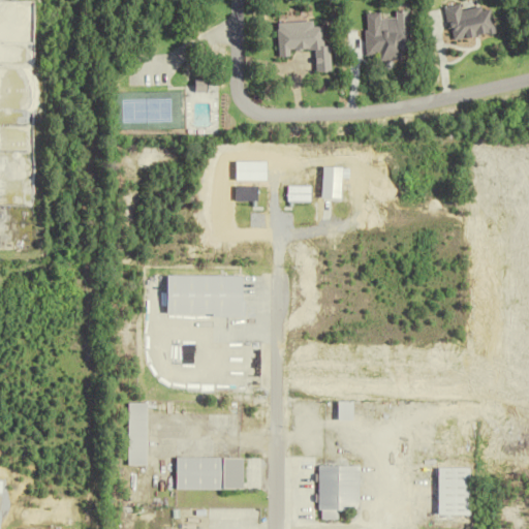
[(496,34),(491,6),(463,11),(462,4),(445,7),(452,42),(496,34)]
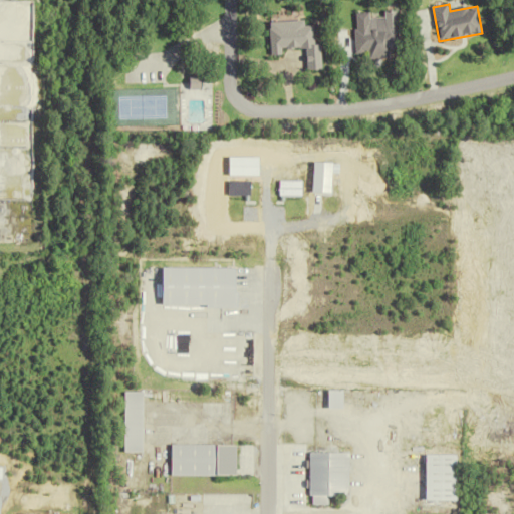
[(394,58),(394,50),(401,50),(401,27),(373,28),(372,13),(357,13),(358,54),(371,53),(372,59),(394,58)]
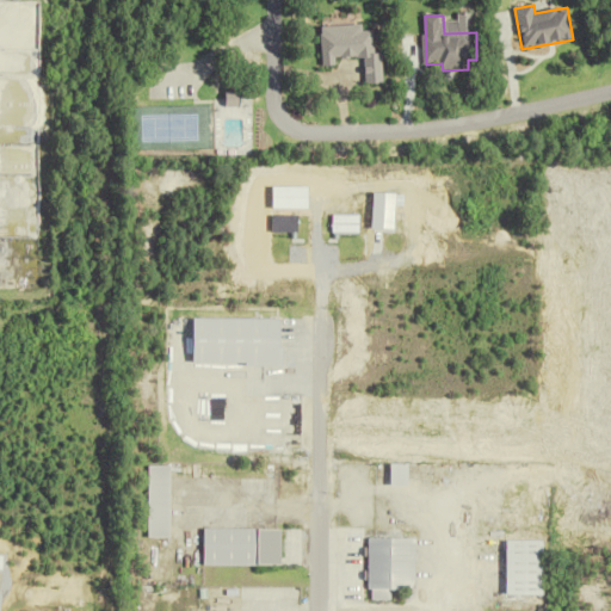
[(323,26),(325,67),(338,66),(338,60),(366,59),(366,85),(386,84),(384,54),(378,54),(377,31),(365,32),(365,25),(323,26)]
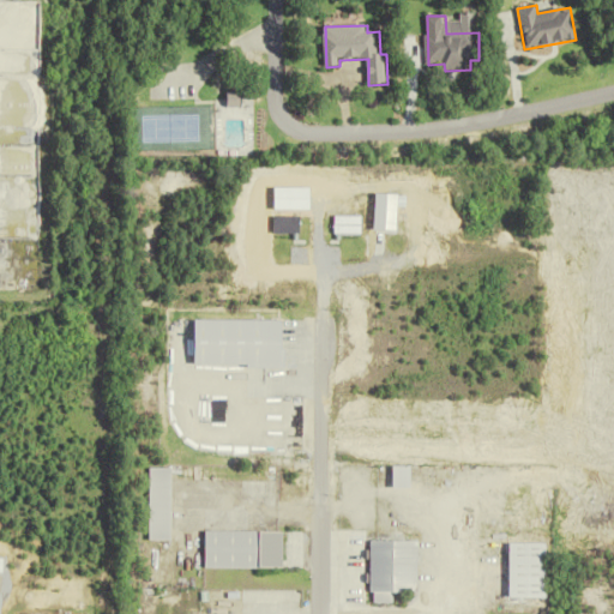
[(191,321),(191,371),(284,369),(284,320),(191,321)]
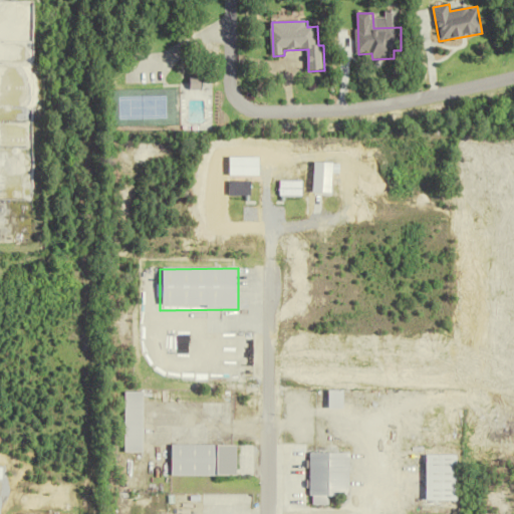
[(344,410),(344,390),(329,390),(329,410),(344,410)]
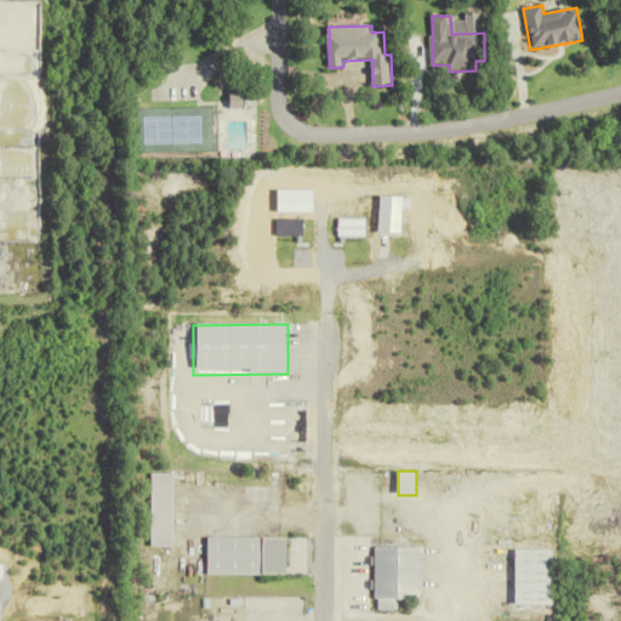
[(151,547),(174,547),(174,473),(151,473),(151,547)]
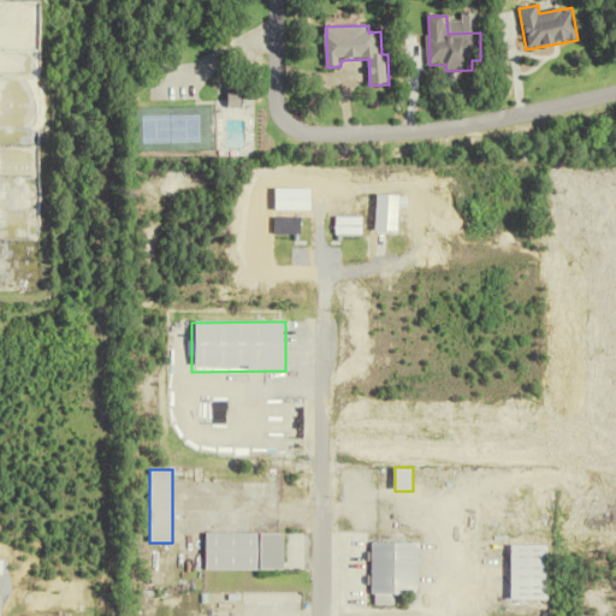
[(206,570),(283,570),(283,533),(206,533),(206,570)]
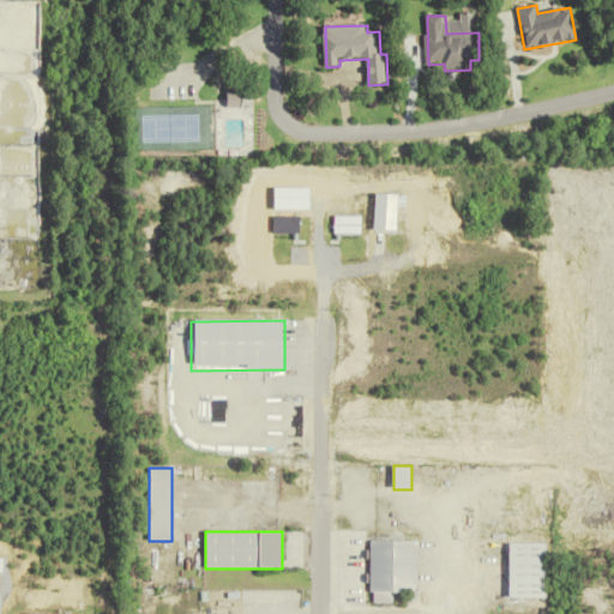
[(417,541),(371,542),(371,603),(392,603),(392,593),(417,593),(417,541)]
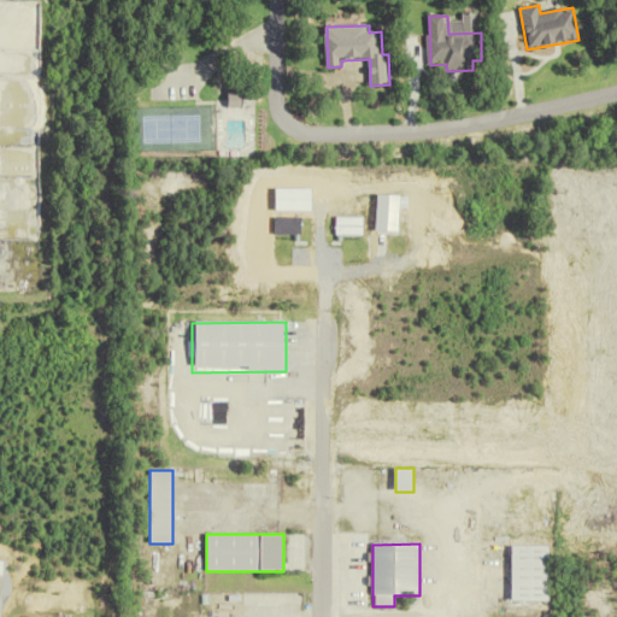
[(550,546),(512,546),(512,603),(550,603),(550,546)]
